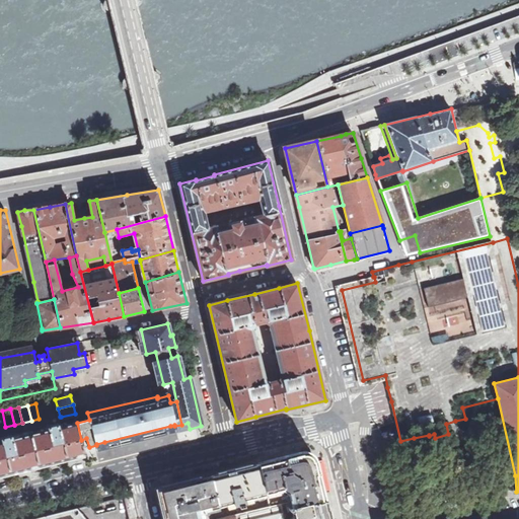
[(85,454),(81,440),(77,423),(77,422),(0,441),(0,475),(9,473),(65,459),(85,454)]
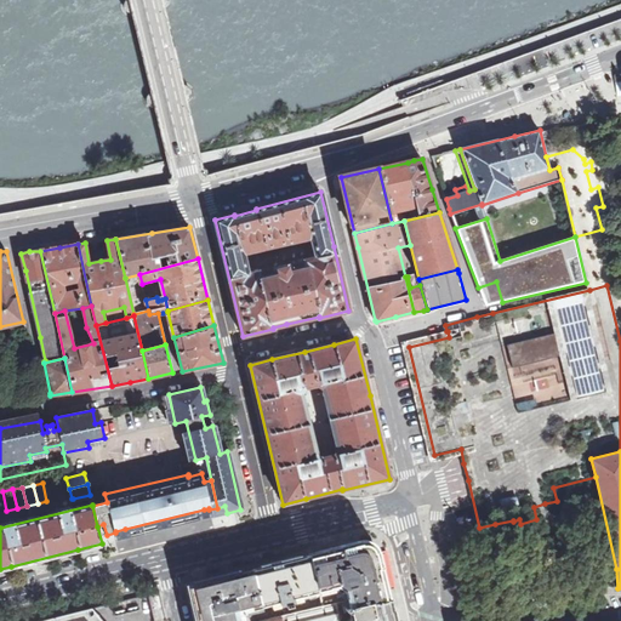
[(339,587),(343,590),(345,591),(348,608),(349,610),(351,610),(389,600),(377,550),(376,550),(376,547),(375,545),(372,543),(371,542),(369,541),(368,541),(365,541),(364,541),(363,540),(308,554),(309,556),(319,593),(319,592),(339,587)]
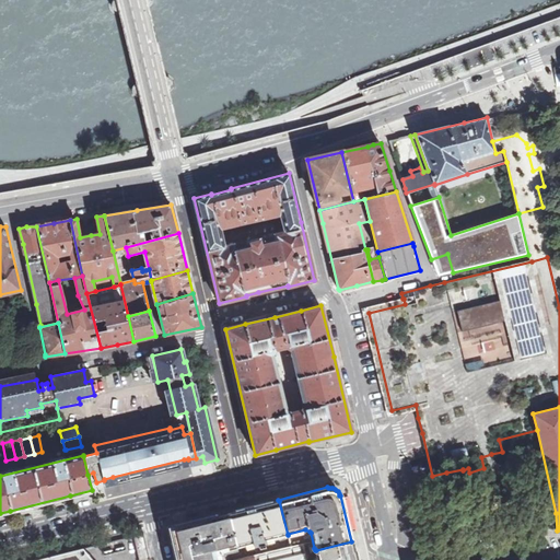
[(279,501),(228,513),(236,548),(254,544),(266,540),(288,535),(279,501)]
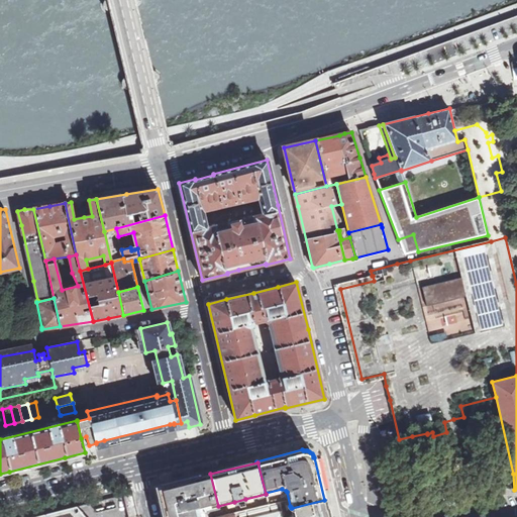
[(160,500),(164,516),(201,516),(200,510),(218,506),(210,474),(169,485),(165,492),(164,491),(164,493),(160,500)]
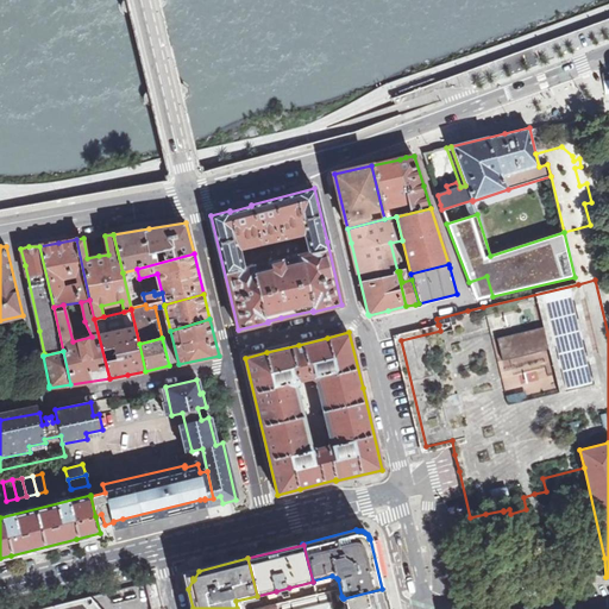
[(387,608),(382,589),(344,598),(345,601),(346,608),(345,608),(333,608),(330,592),(277,606),(262,608),(387,608)]
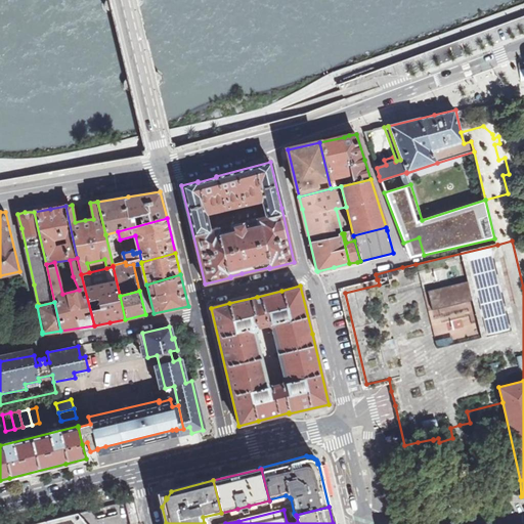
[(86,523),(78,513),(33,523),(86,523)]
